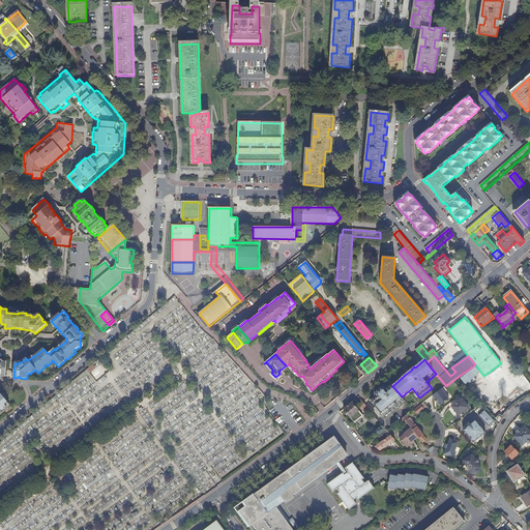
[(357,366),(364,376),(367,373),(360,364),(357,366)]
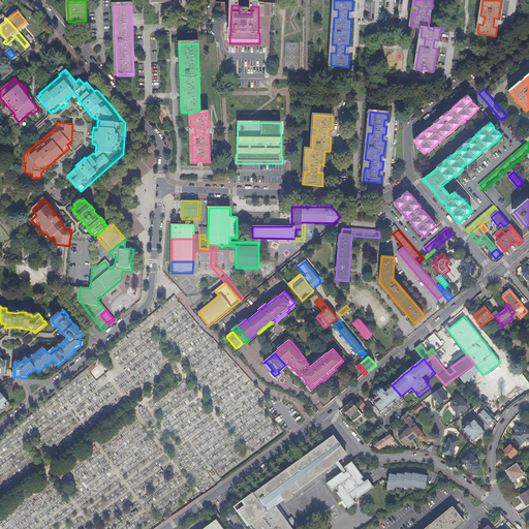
[(384,387),(382,384),(374,392),(374,394),(375,395),(376,397),(377,396),(377,395),(384,389),(384,390),(385,389),(384,387)]
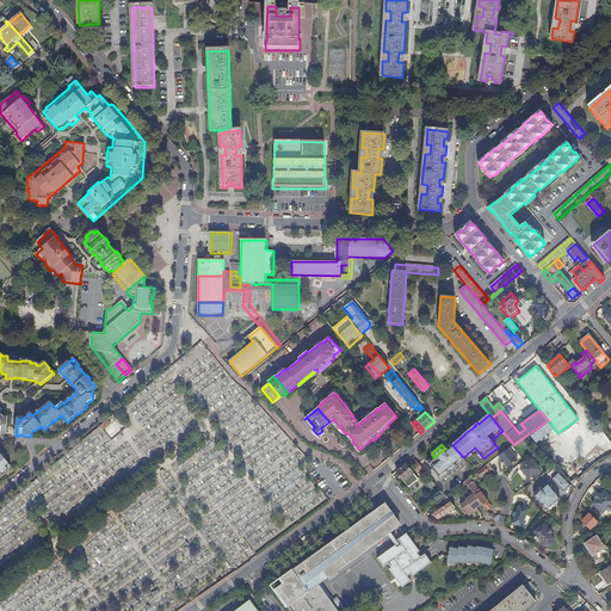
[(448,446),(445,449),(461,467),(467,462),(463,457),(452,445),(452,444),(449,448),(448,446)]
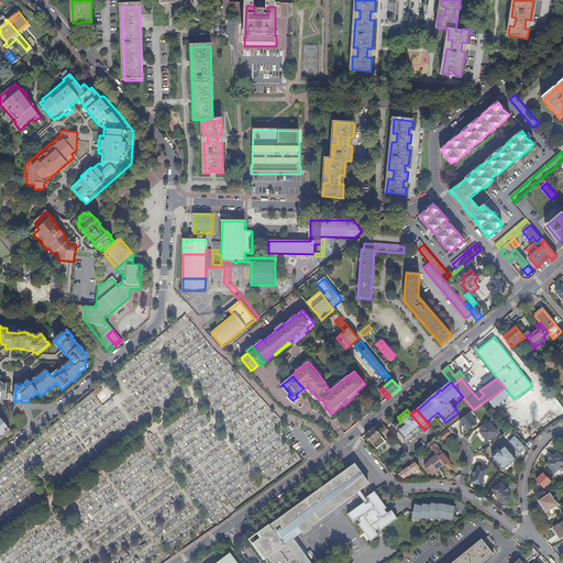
[(398,424),(395,427),(408,443),(424,430),(410,414),(409,415),(409,414),(401,420),(401,421),(400,422),(398,423),(398,424)]
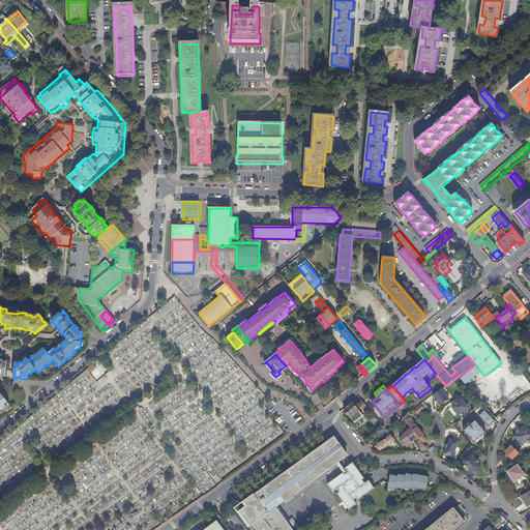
[(449,400),(442,389),(433,396),(435,400),(438,403),(440,406),(449,400)]
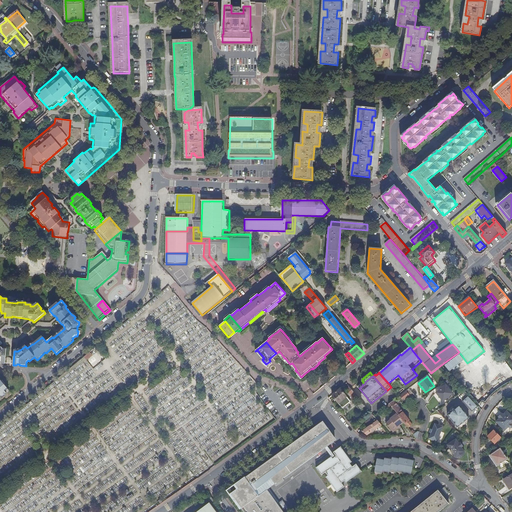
[(453,394),(444,383),(434,390),(444,402),(453,394)]
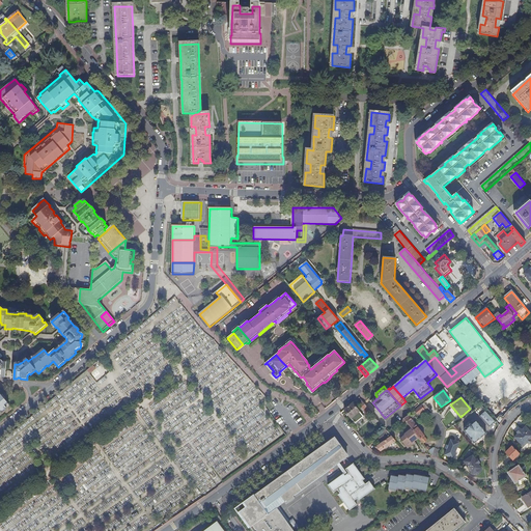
[(353,403),(344,410),(352,418),(360,412),(353,403)]
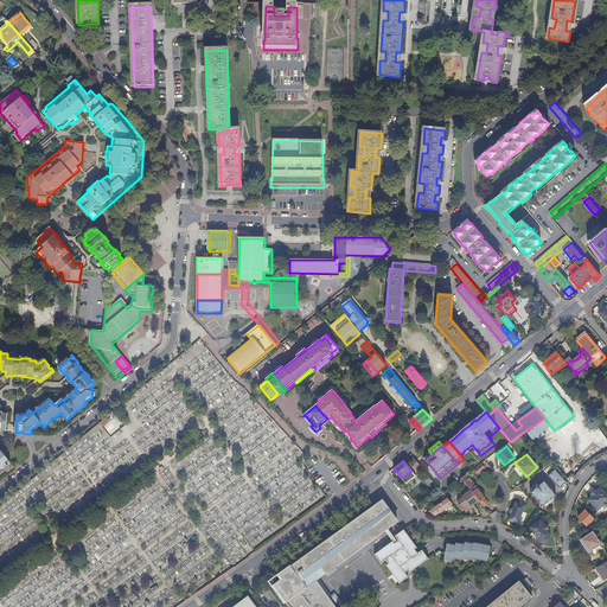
[(479,474),(490,467),(486,461),(474,470),(475,472),(474,473),(470,478),(467,475),(461,480),(471,491),(479,502),(484,509),(490,504),(486,499),(486,498),(479,490),(471,480),(478,474),(478,475),(479,474)]
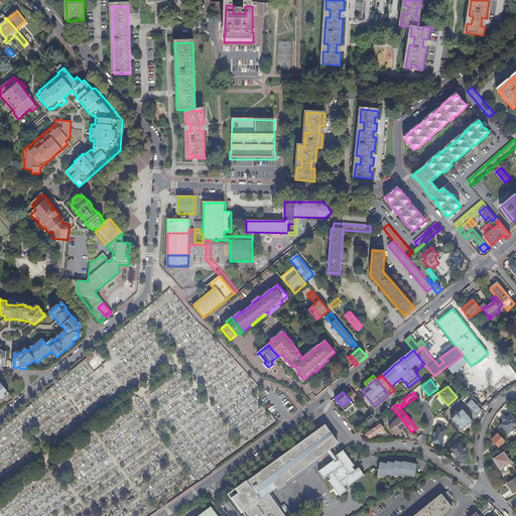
[(390,396),(389,394),(374,406),(375,407),(378,406),(382,402),(388,397),(390,396)]
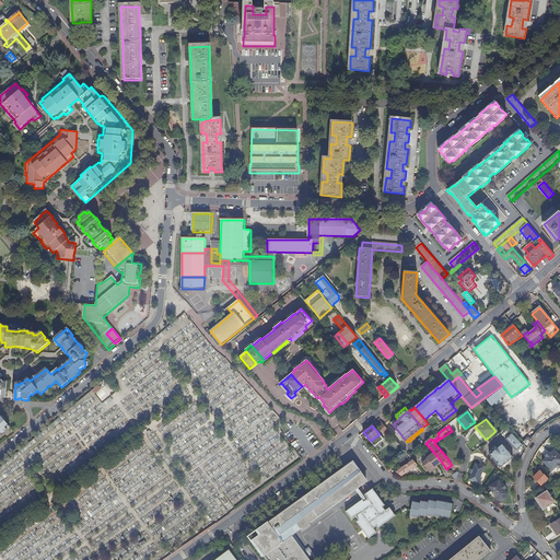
[(517,451),(524,445),(513,433),(506,440),(517,451)]
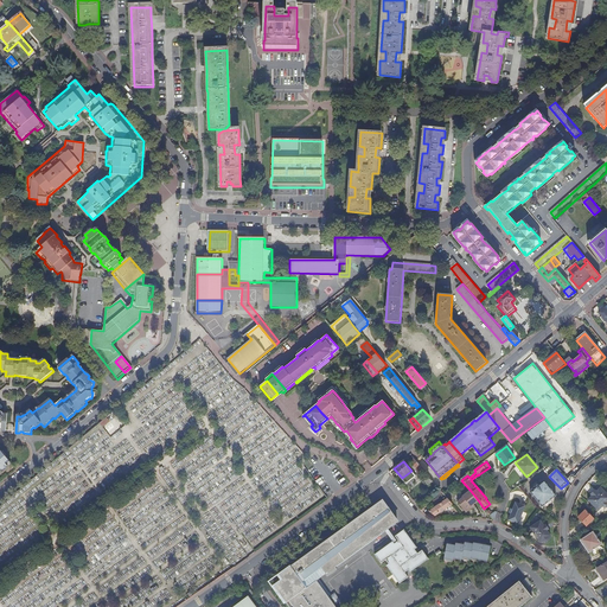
[(411,471),(402,478),(403,480),(413,473),(411,471)]
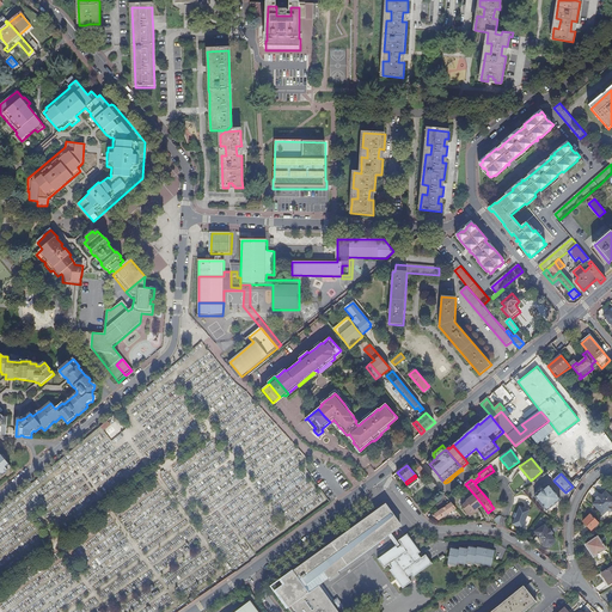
[(534,496),(548,512),(561,500),(549,485),(544,489),(543,488),(539,491),(539,493),(534,496)]
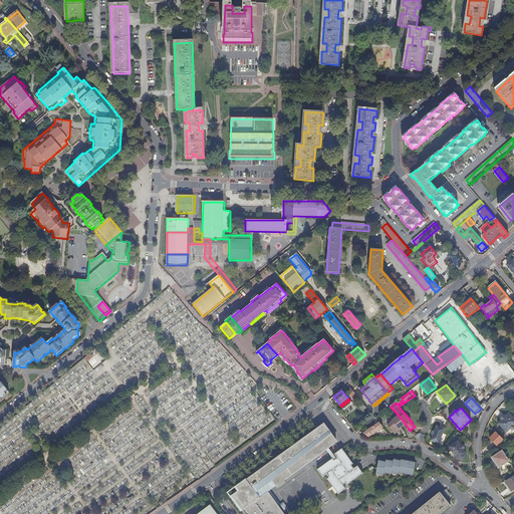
[(513,427),(513,426),(513,419),(508,414),(498,425),(507,434),(510,430),(511,431),(512,431),(513,430),(513,429),(513,427)]
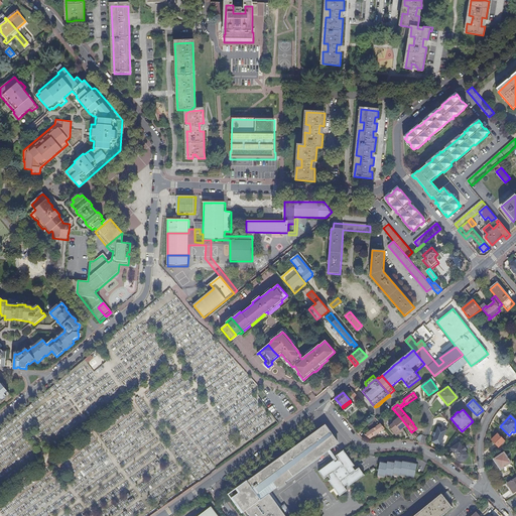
[(407,426),(400,417),(393,422),(393,423),(389,427),(395,435),(397,435),(401,432),(400,431),(403,429),(407,426)]
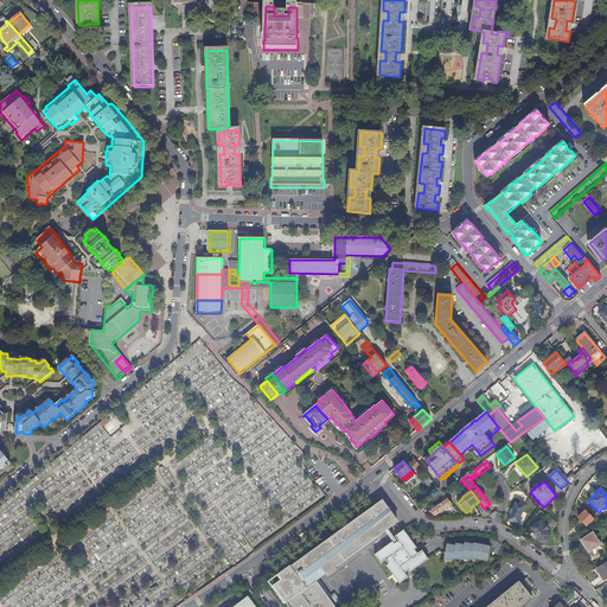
[(442,493),(433,500),(436,504),(440,502),(441,503),(429,511),(435,516),(452,504),(442,493)]
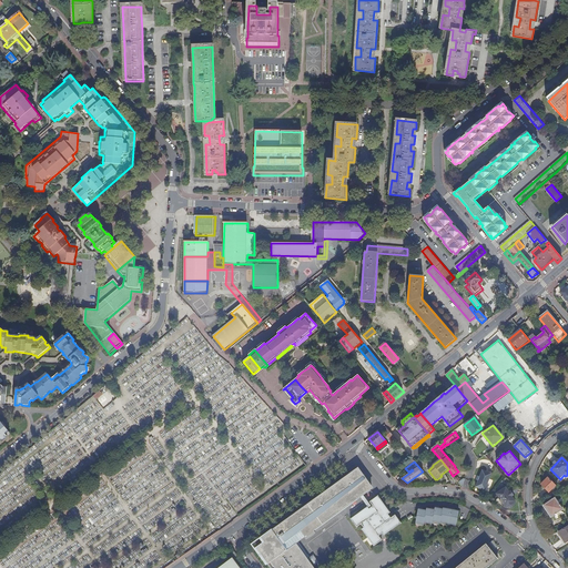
[(270,567),(313,567),(305,557),(306,556),(300,547),(298,548),(296,545),(305,538),(306,540),(316,534),(314,533),(362,498),(364,497),(373,490),(364,478),(365,477),(359,468),(277,527),(261,539),(263,541),(256,549),(270,567)]
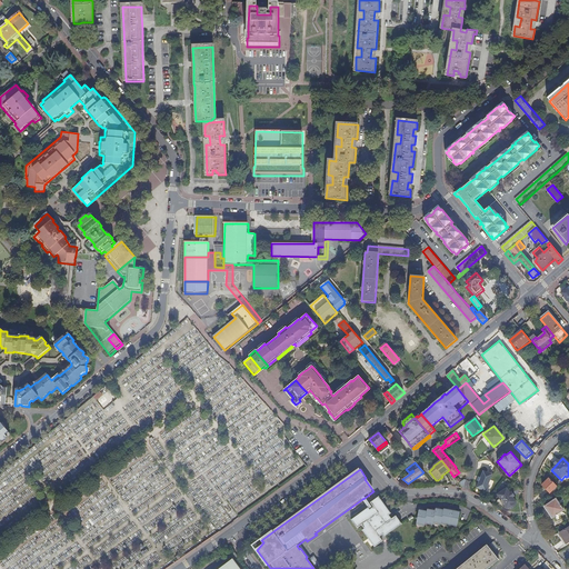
[(493,476),(483,471),(477,488),(487,492),(493,476)]
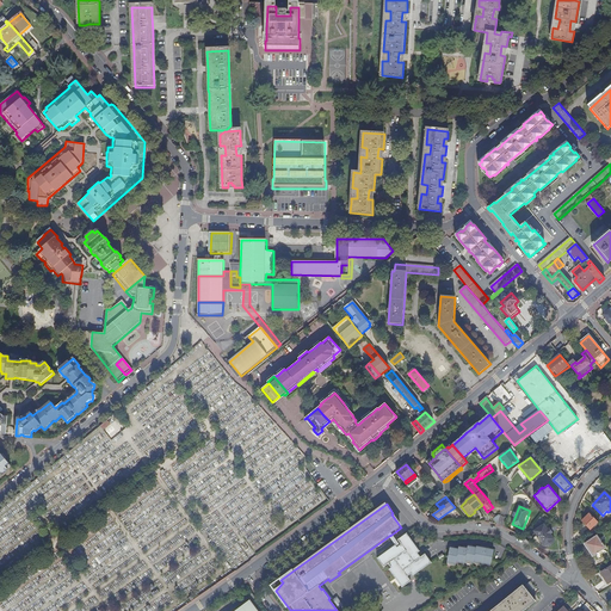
[(591,530),(598,523),(590,514),(582,522),(591,530)]
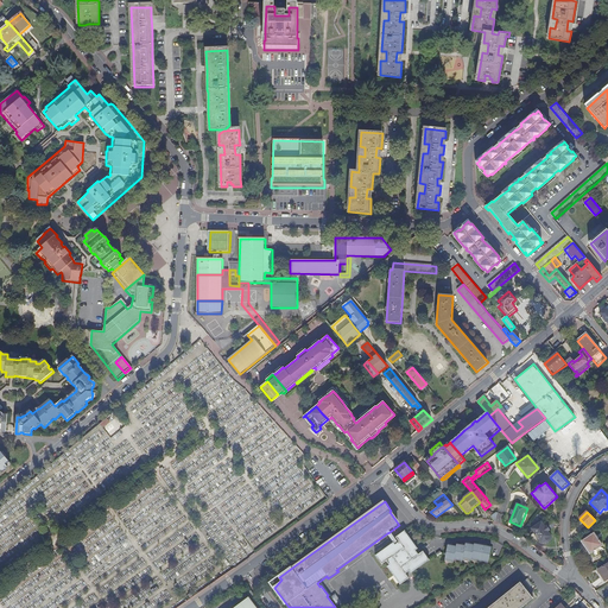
[(548,533),(550,532),(546,529),(545,529),(542,524),(532,531),(540,546),(544,546),(546,546),(549,544),(551,542),(551,539),(548,533)]
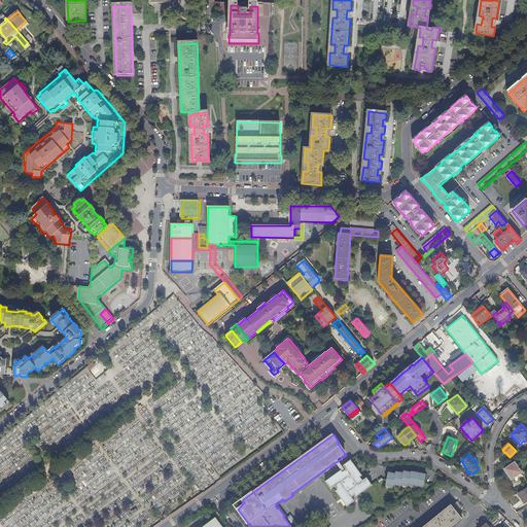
[(343,473),(342,471),(326,483),(331,490),(336,487),(338,491),(336,492),(347,507),(354,502),(352,498),(355,495),(357,498),(361,495),(373,487),(372,485),(367,479),(363,482),(360,479),(362,477),(351,461),(344,466),(346,470),(345,471),(343,473)]
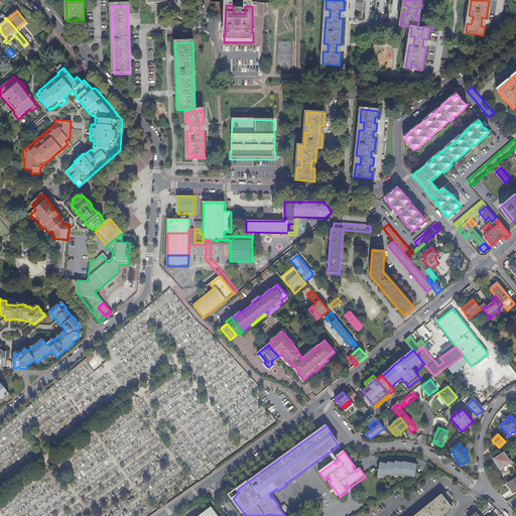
[(331,452),(329,453),(335,462),(336,464),(338,462),(331,452)]
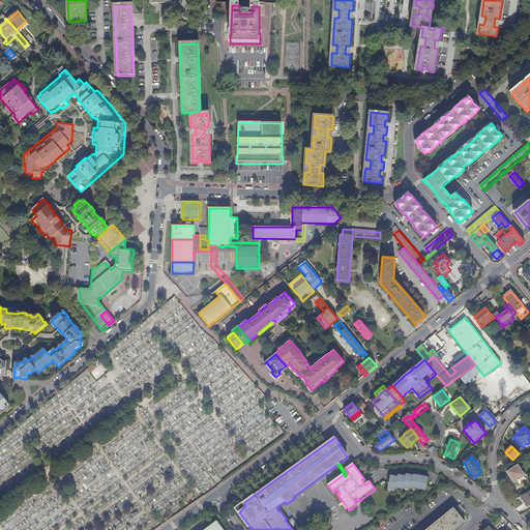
[(514,482),(525,476),(518,465),(507,472),(514,482)]
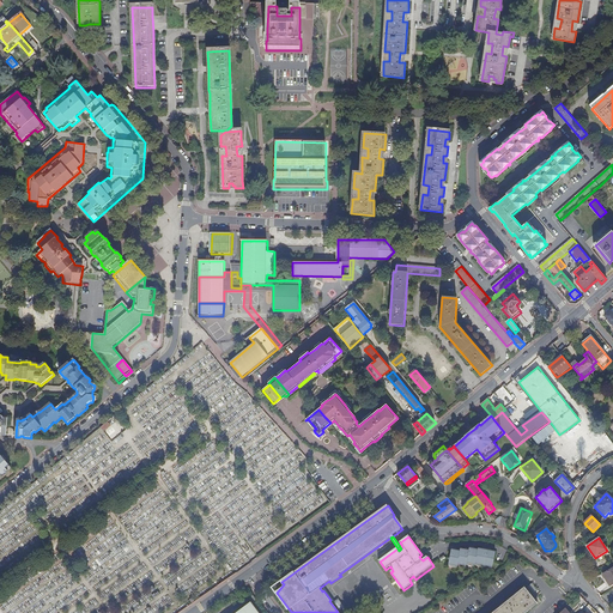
[(451,550),(450,560),(449,566),(455,568),(457,568),(459,565),(467,566),(467,564),(477,566),(477,565),(493,568),(495,562),(496,552),(478,550),(469,548),(469,551),(461,550),(460,552),(451,550)]
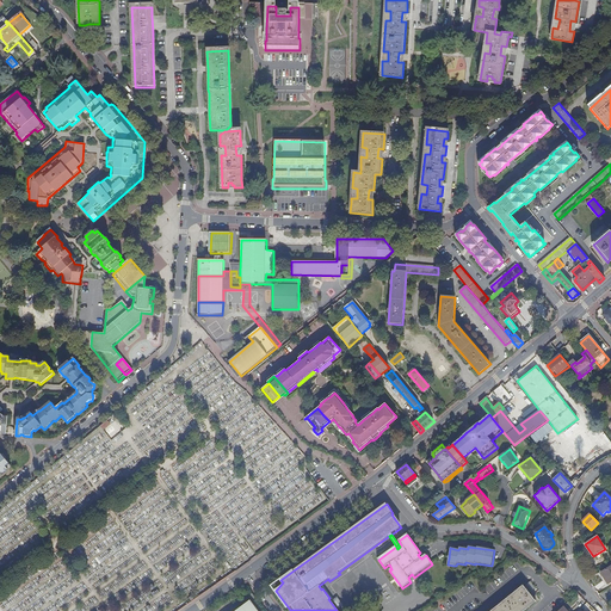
[(608,585),(610,582),(610,566),(600,573),(608,585)]
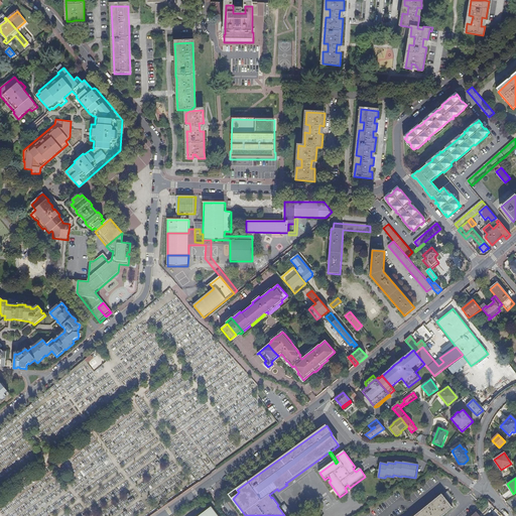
[(442,515),(452,509),(440,495),(434,500),(420,511),(413,515),(442,515)]
